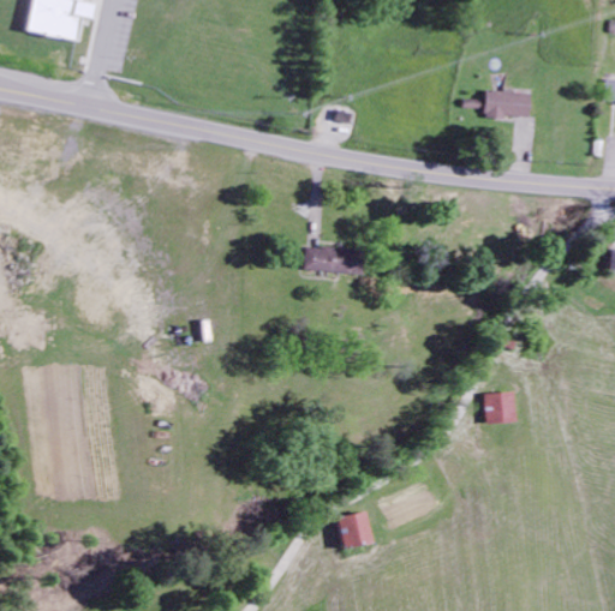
[(30,0),(25,31),(77,40),(81,17),(93,18),(96,1),(91,0),(30,0)]
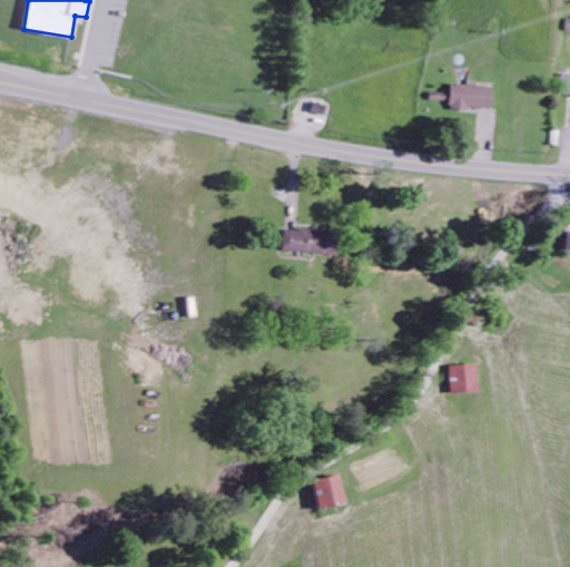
[(492,87),(451,82),(449,105),(490,110),(492,87)]
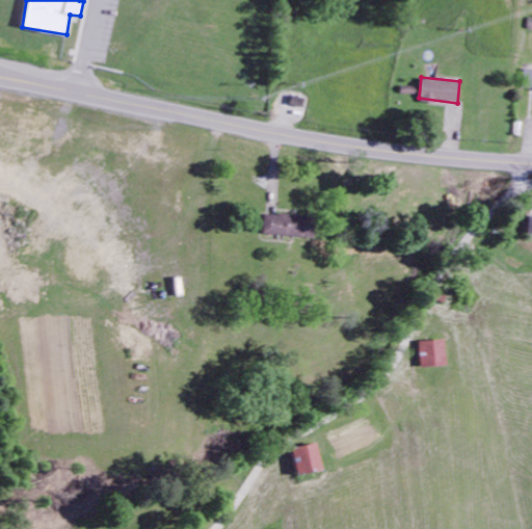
[(315,215),(264,213),(263,234),(314,236),(315,215)]
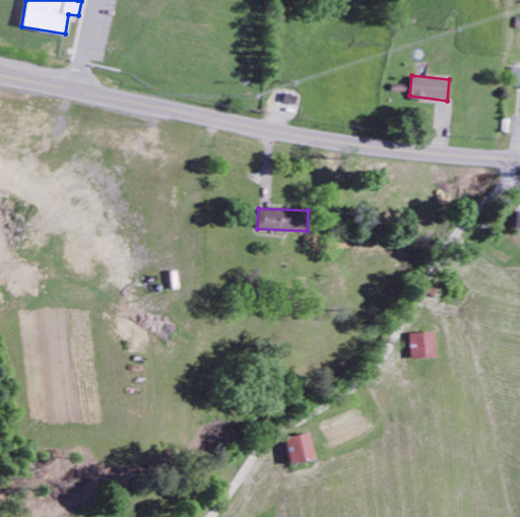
[(40,292),(40,269),(17,269),(17,292),(40,292)]
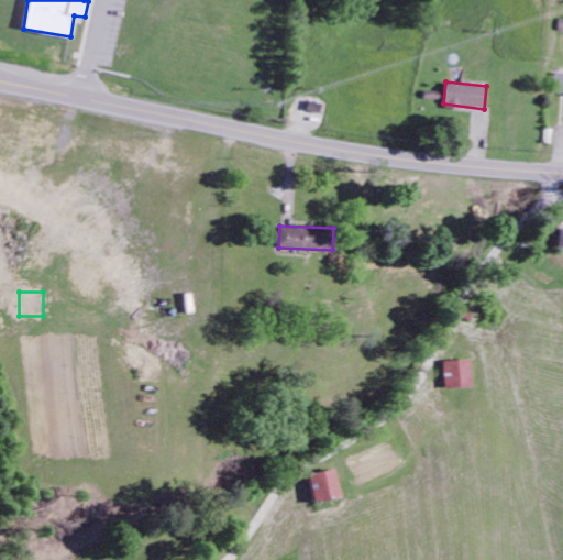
[(444,360),(445,387),(473,387),(472,359),(444,360)]
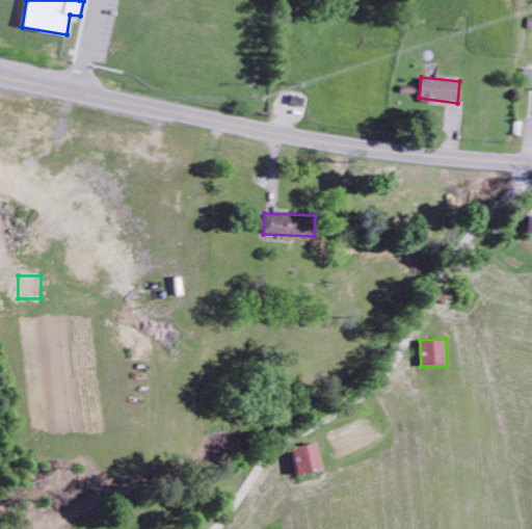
[(322,472),(318,444),(293,446),(296,475),(322,472)]
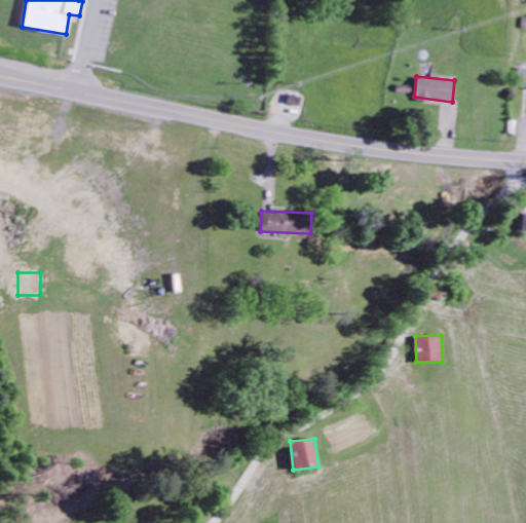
All buildings are outlined.
